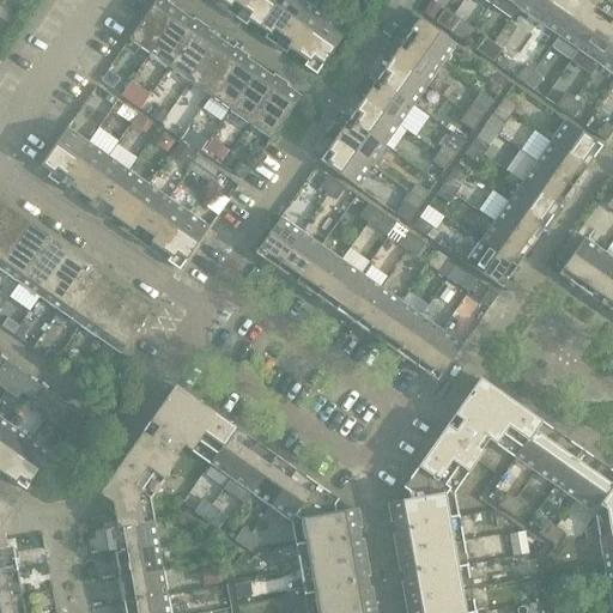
[(157,0),(129,41),(150,55),(178,14),(167,6),(169,1),(167,0),(157,0)]
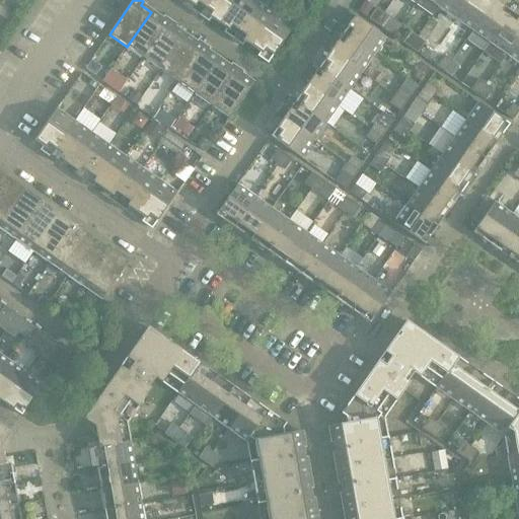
[(184,0),(186,0),(196,8),(193,11),(200,16),(210,0),(184,0)]
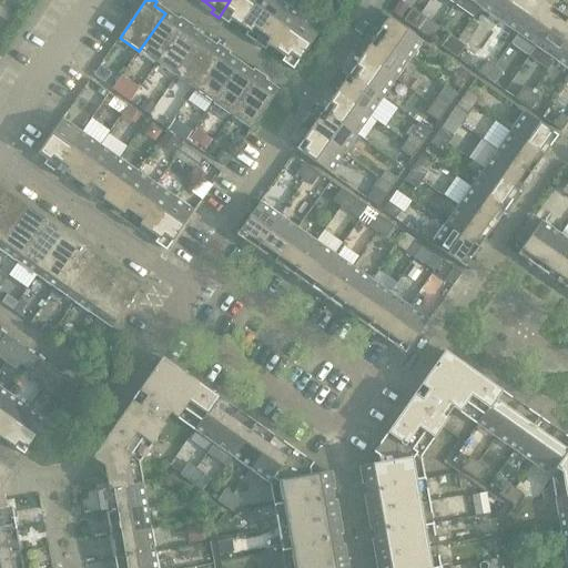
[(230,0),(219,18),(225,22),(227,18),(240,27),(257,0),(230,0)]
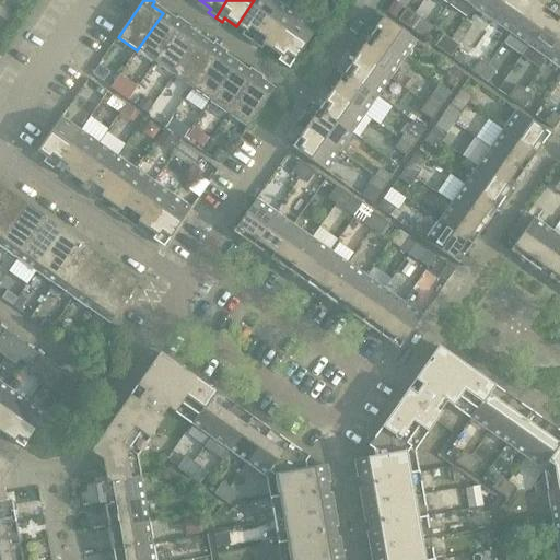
[(275,0),(254,0),(236,26),(248,34),(245,38),(252,43),(279,3),(275,0)]
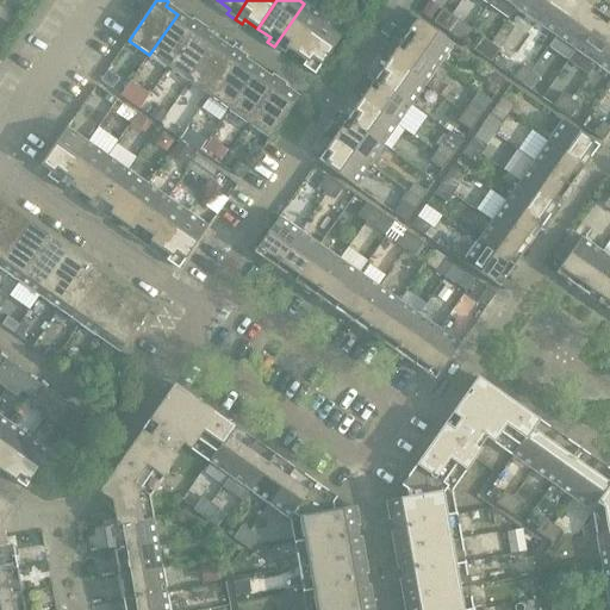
[(492,0),(489,5),(509,19),(516,10),(522,0),(492,0)]
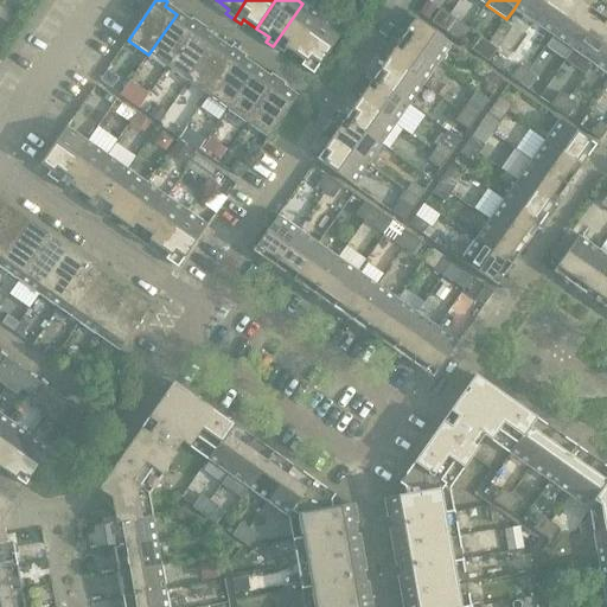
[(519,0),(513,10),(532,24),(549,0),(519,0)]
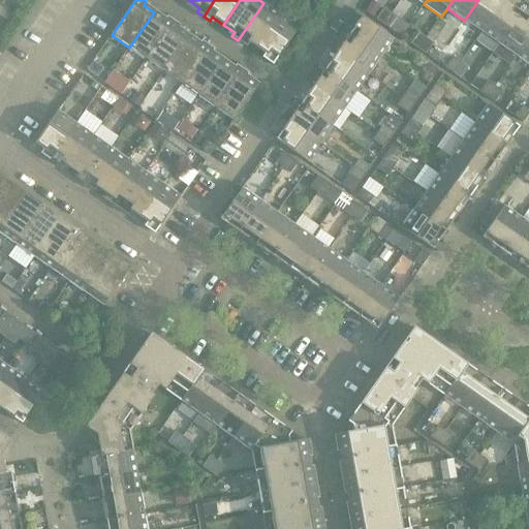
[(502,0),(478,0),(464,21),(481,32),(504,1),(502,0)]
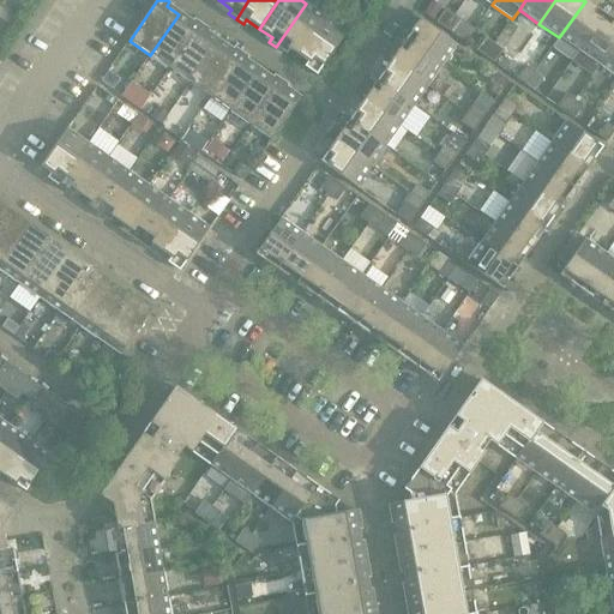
[(572,61),(579,52),(605,14),(585,1),(559,37),(559,38),(553,48),(572,61)]
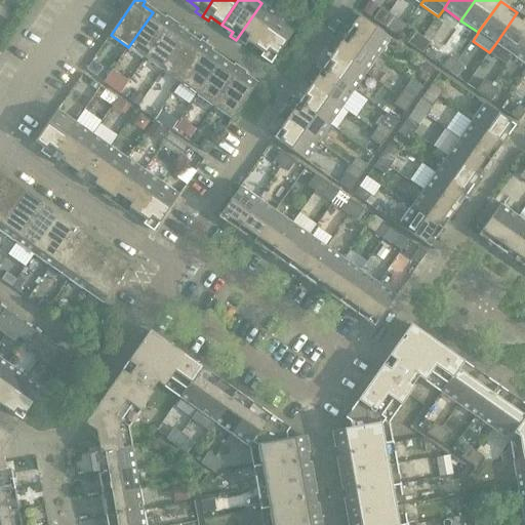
[(370,2),(363,12),(371,17),(378,7),(370,2)]
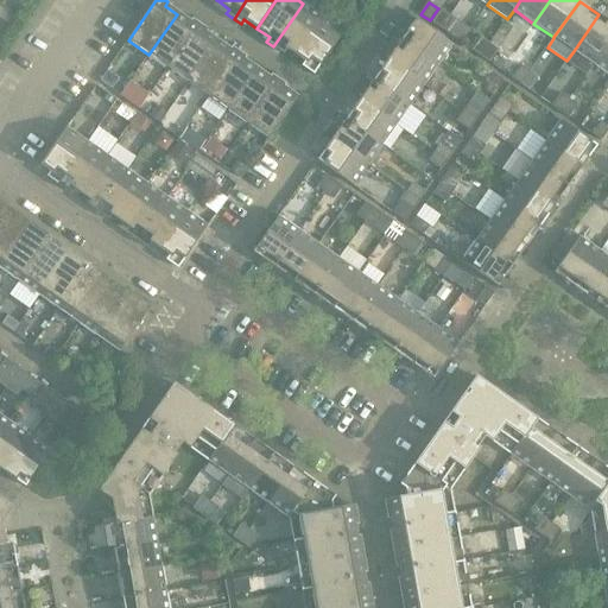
[(303,4),(273,46),(280,51),(284,48),(296,56),(323,18),(303,4)]
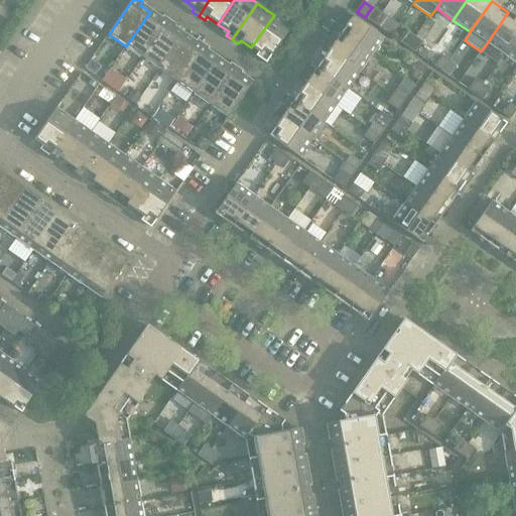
[(367,19),(374,24),(382,14),(375,9),(367,19)]
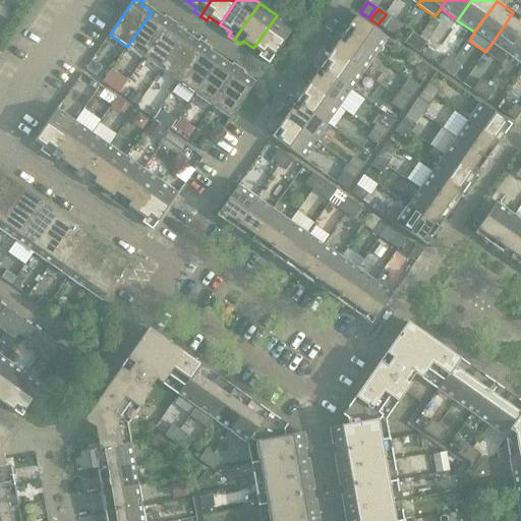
[(152,12),(127,47),(145,59),(171,20),(165,16),(163,20),(152,12)]
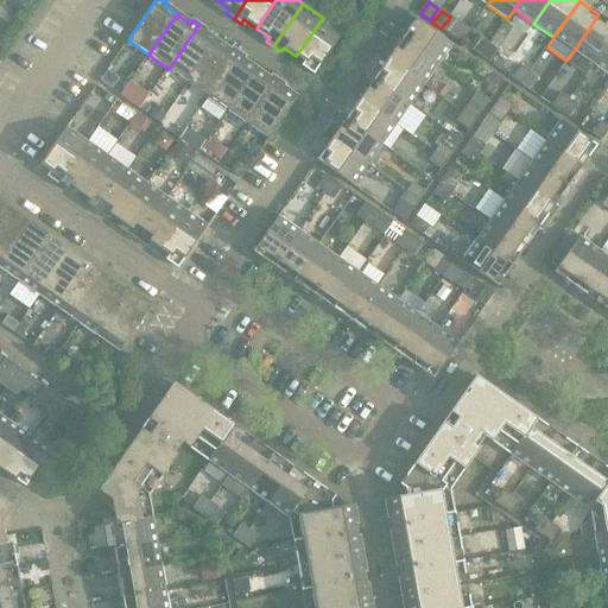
[(574,51),(567,61),(586,75),(593,65),(607,44),(607,20),(599,14),(574,51)]
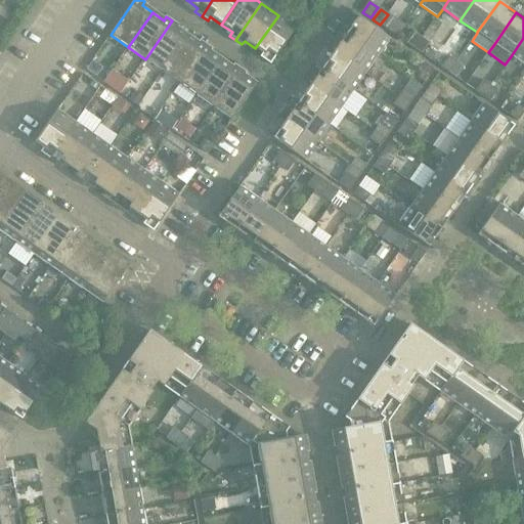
[(388,14),(380,25),(388,30),(395,19),(388,14)]
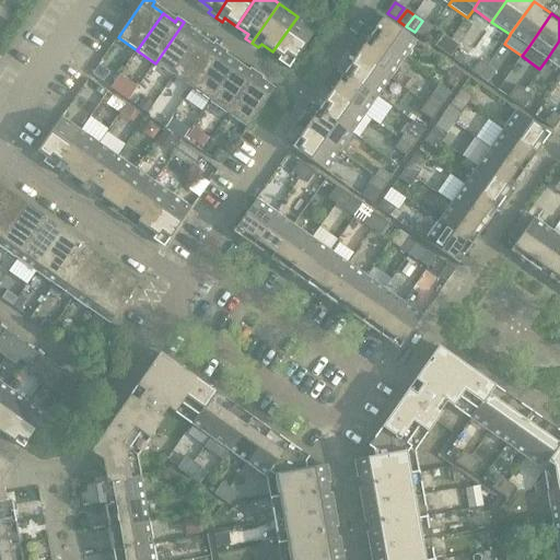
[(298,16),(272,51),(284,59),(281,63),(289,69),(317,30),(298,16)]
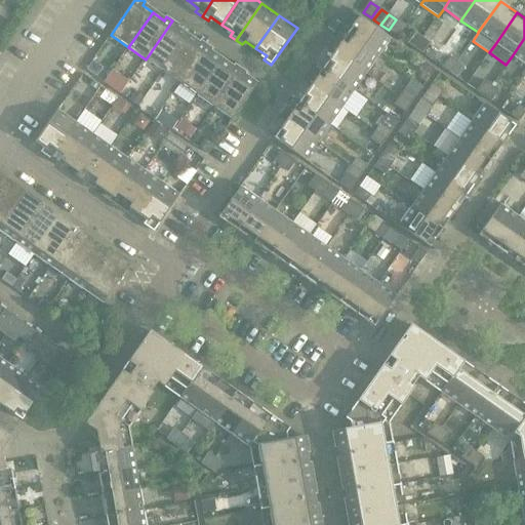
[(359,17),(347,35),(378,57),(391,39),(359,17)]
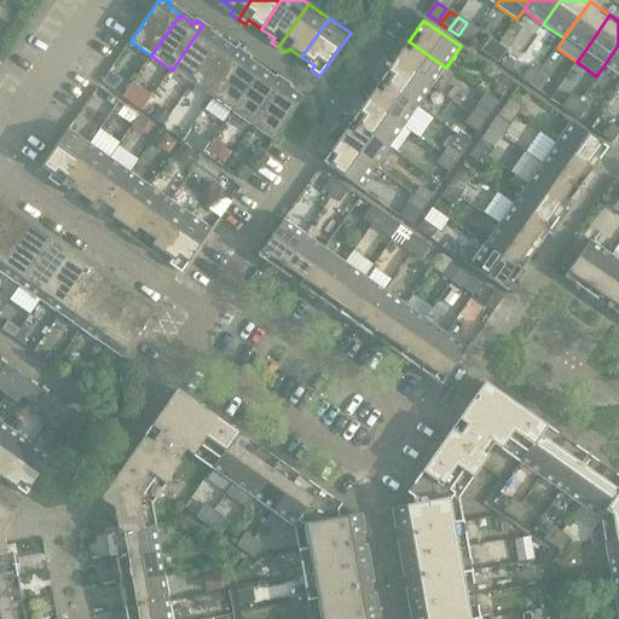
[(203,24),(172,70),(192,85),(220,44),(208,34),(212,30),(203,24)]
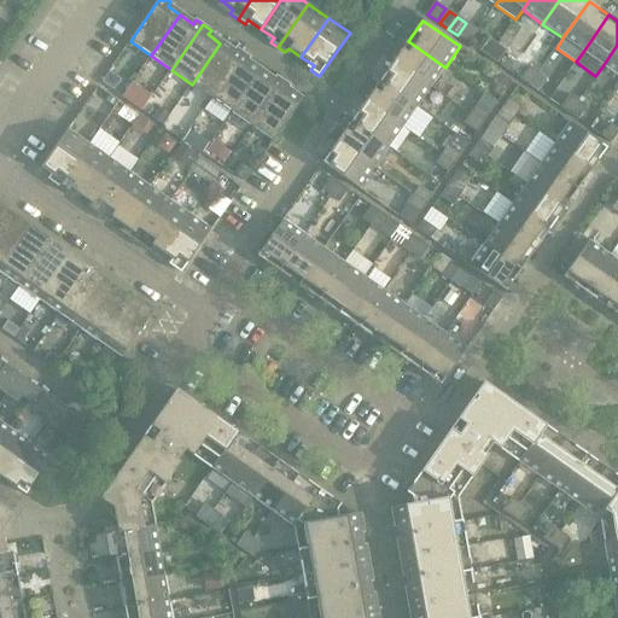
[(481,52),(489,58),(497,45),(489,39),(481,52)]
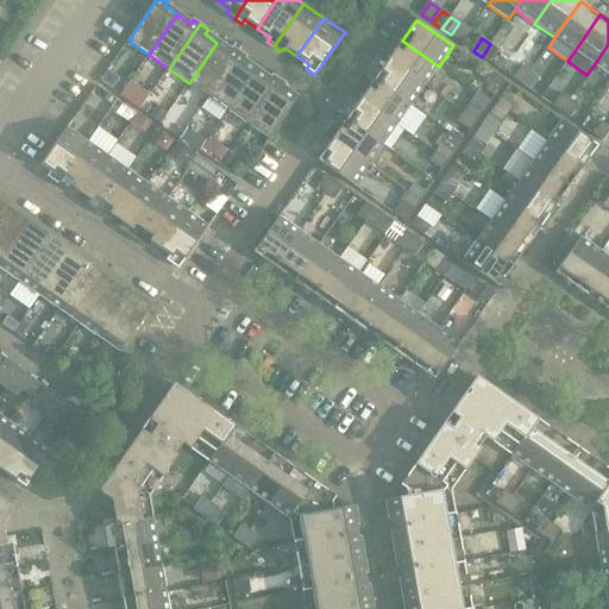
[(439,67),(402,41),(388,61),(425,87),(434,93),(449,74),(439,67)]
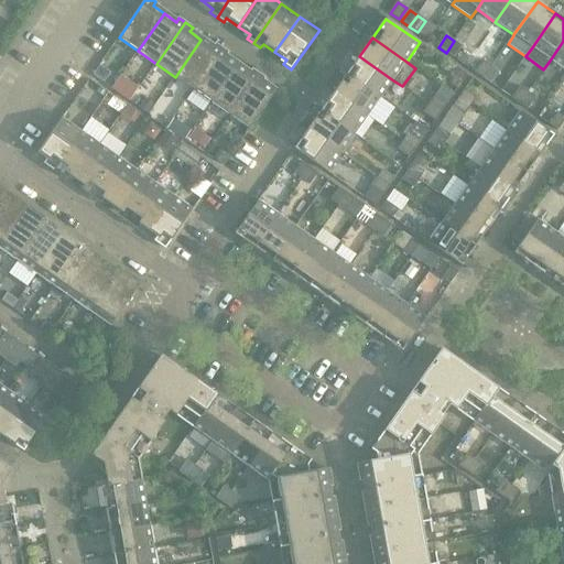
[(201,40),(175,77),(193,89),(223,49),(216,43),(213,47),(201,40)]
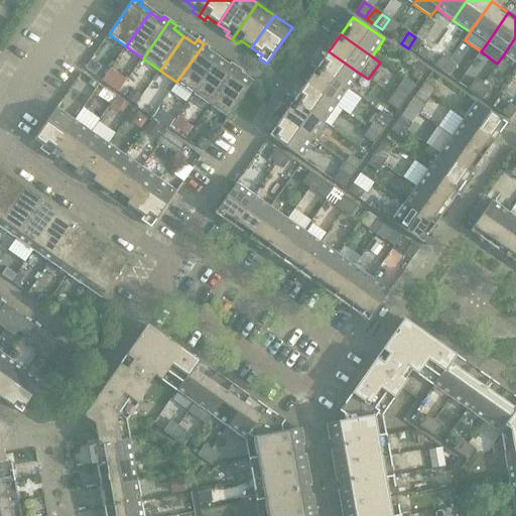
[(415,37),(408,48),(415,53),(422,42),(415,37)]
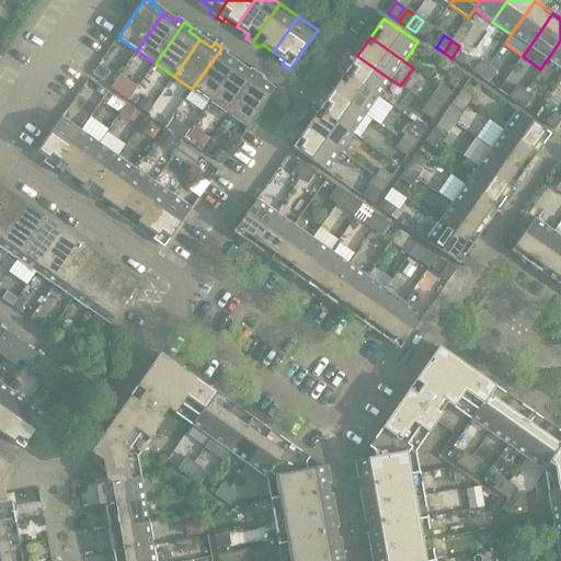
[(560,41),(547,60),(560,69),(560,41)]
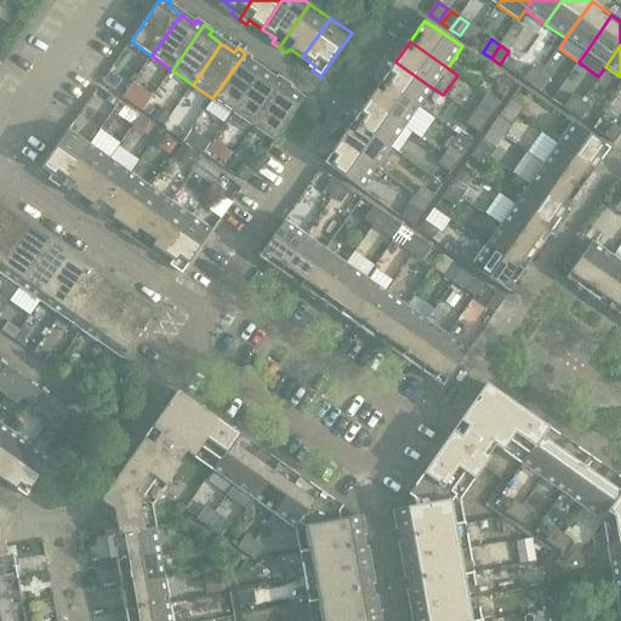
[(245,53),(212,98),(233,113),(262,72),(249,63),(252,58),(245,53)]
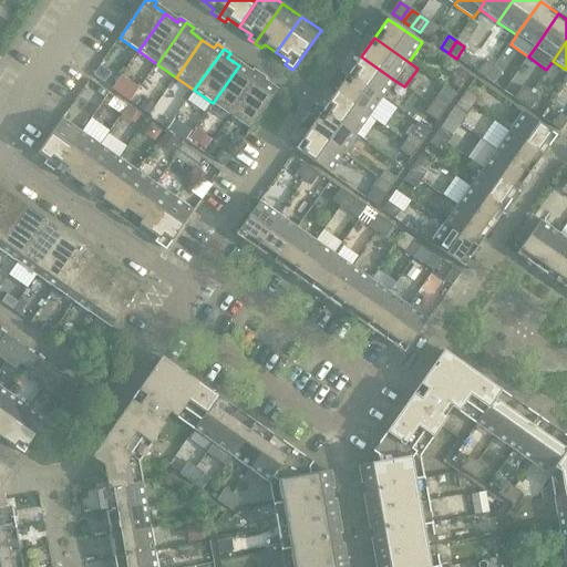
[(361,57),(349,75),(382,99),(395,81),(361,57)]
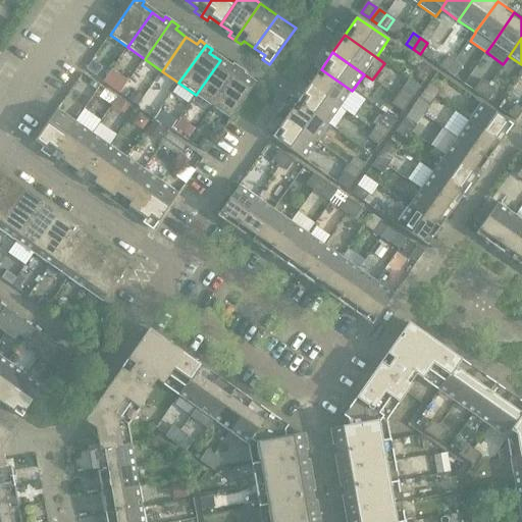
[(439,67),(447,72),(455,62),(448,57),(439,67)]
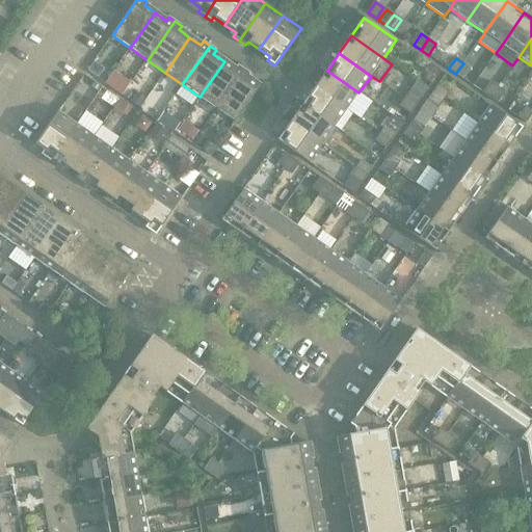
[(224,61),(200,97),(217,109),(244,70),(238,65),(236,69),(224,61)]
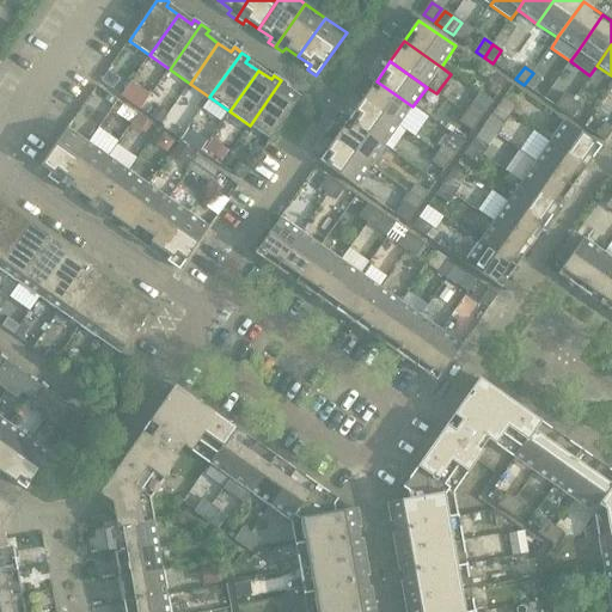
[(108,72),(102,81),(112,90),(120,80),(108,72)]
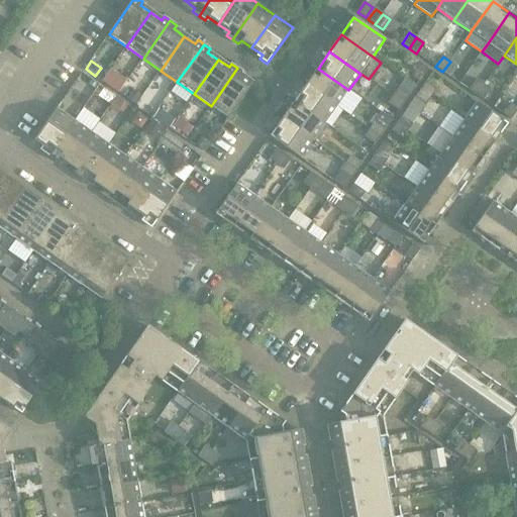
[(412,69),(423,77),(428,69),(418,62),(412,69)]
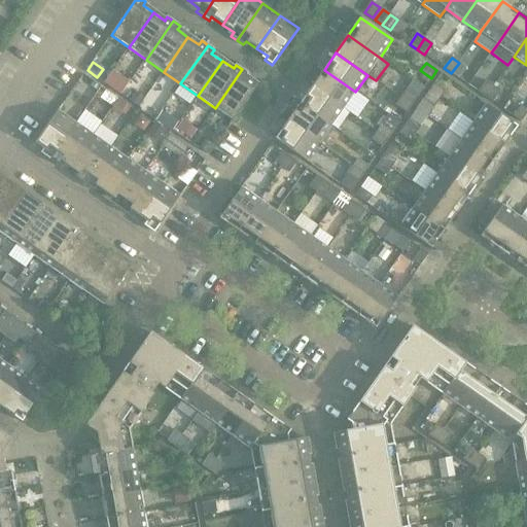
[(459,63),(451,73),(458,78),(466,68),(459,63)]
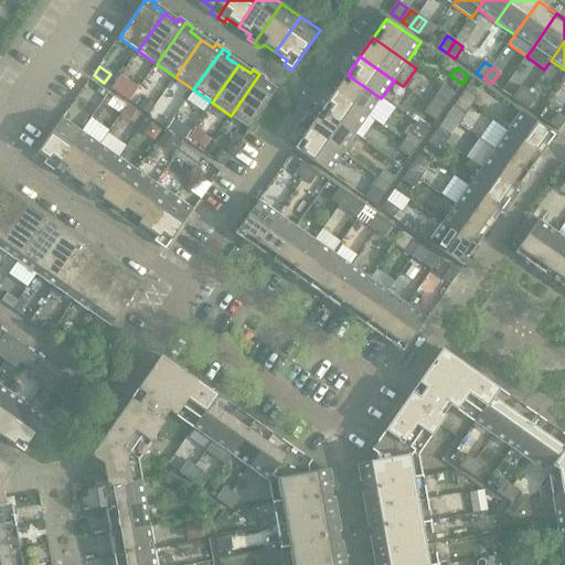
[(259,74),(231,116),(249,129),(276,92),(264,83),(266,78),(259,74)]
